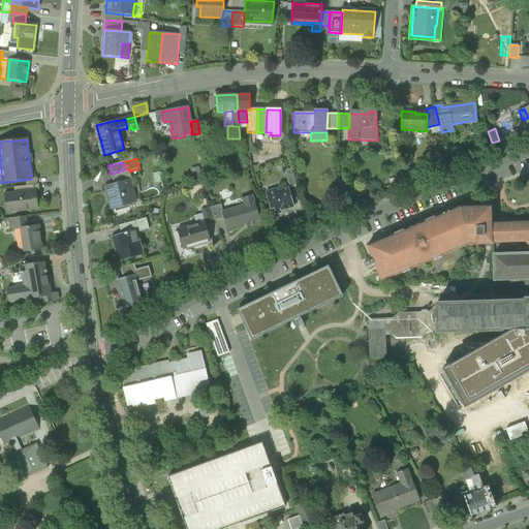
[(129,168),(125,169),(113,174),(116,184),(131,179),(129,172),(129,168)]
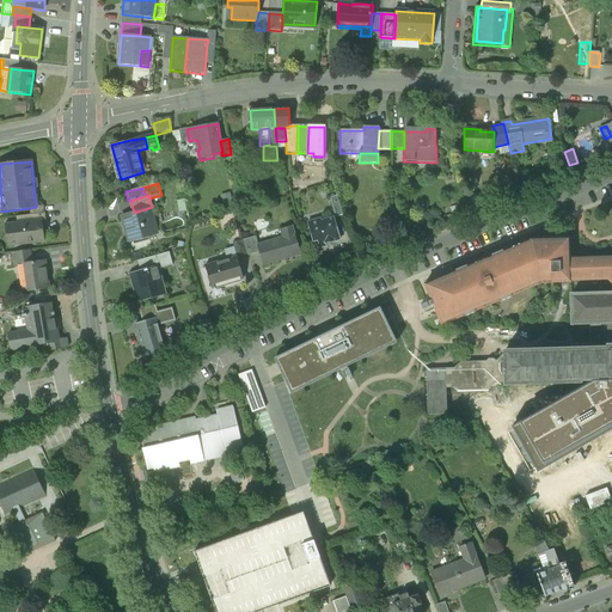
[(331,201),(335,215),(342,213),(337,199),(331,201)]
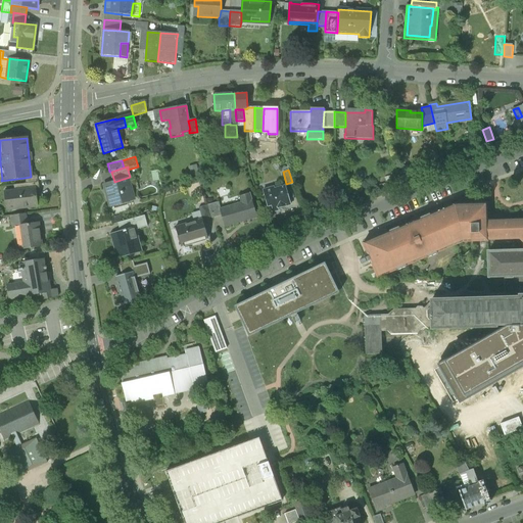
[(110,205),(110,207),(134,200),(129,181),(131,181),(130,177),(114,182),(104,184),(107,196),(107,197),(109,206),(110,205)]
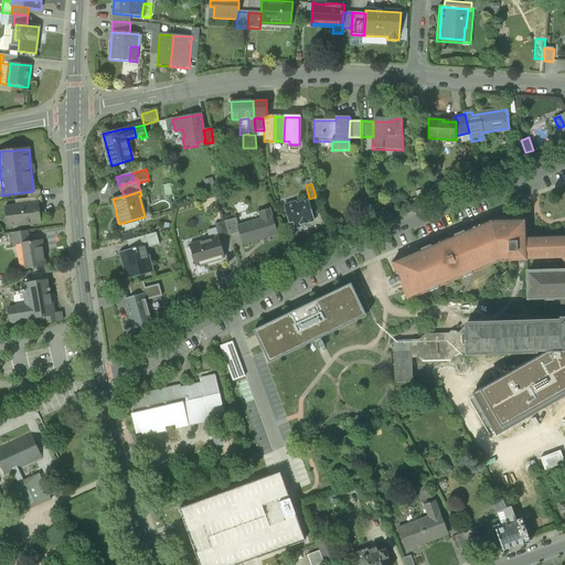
[(42,203),(41,196),(28,199),(14,200),(16,206),(39,204),(42,203)]
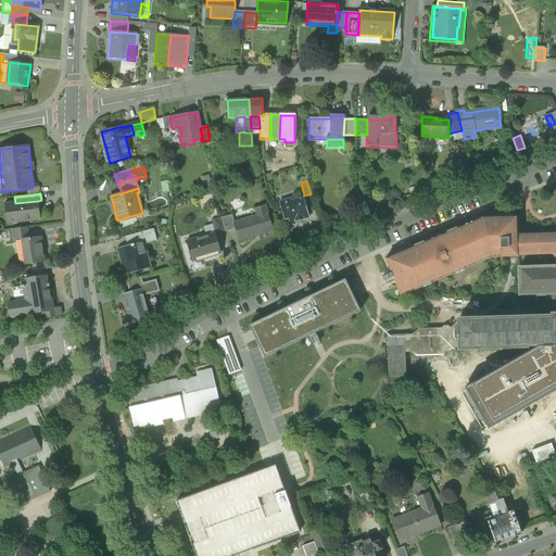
[(288,214),(290,224),(308,218),(303,198),(292,201),(291,199),(279,202),(283,216),(288,214)]
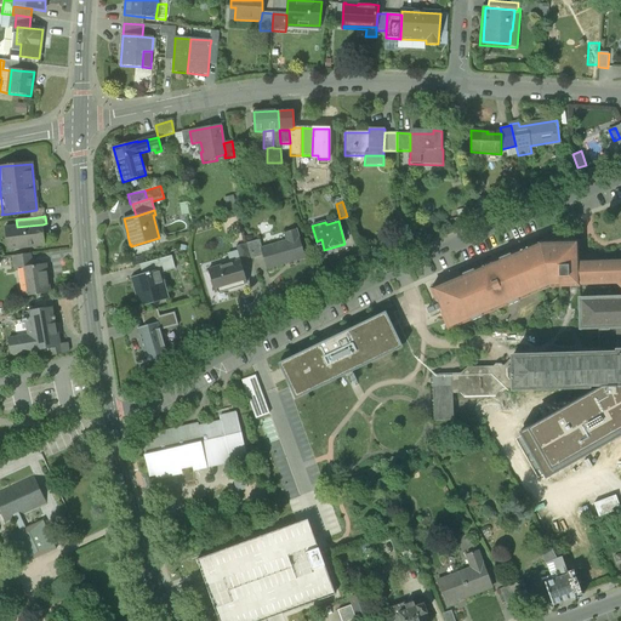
[(13,238),(15,248),(24,246),(26,248),(45,245),(44,235),(41,237),(40,226),(43,224),(17,227),(9,228),(10,238),(13,238)]
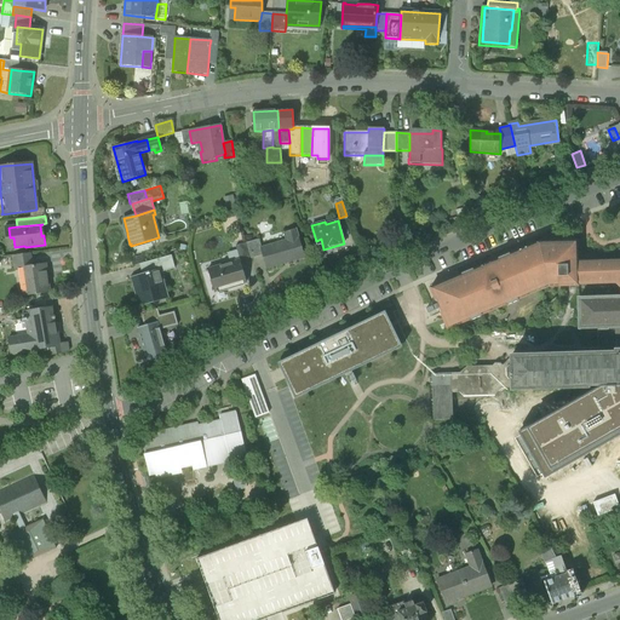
[(263,256),(267,269),(297,260),(296,258),(304,256),(296,229),(283,233),(286,241),(262,248),(260,248),(263,256)]
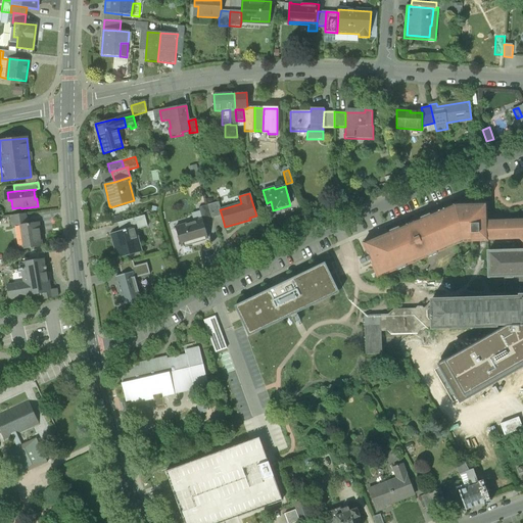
[(219,202),(207,205),(211,218),(211,219),(222,216),(220,209),(221,209),(219,202)]
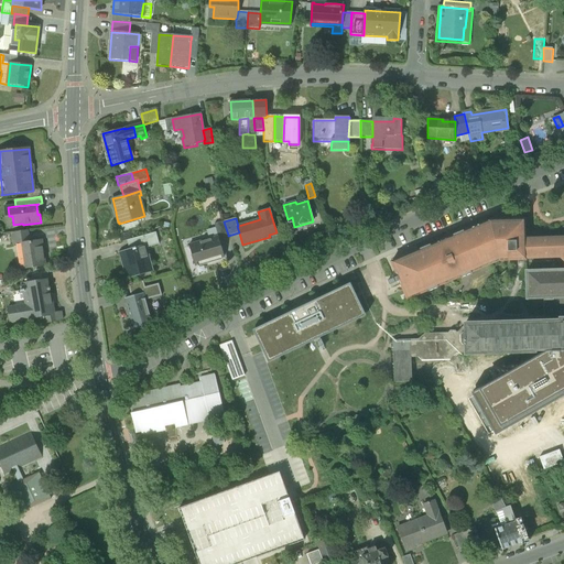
[(563,261),(563,237),(524,238),(524,219),(490,220),(464,231),(464,230),(452,236),(452,237),(431,246),(431,245),(419,249),(419,250),(391,262),(407,300),(426,292),(426,293),(438,288),(438,286),(459,278),(461,279),(473,273),(472,272),(499,261),(525,260),(525,259),(560,258),(563,261)]
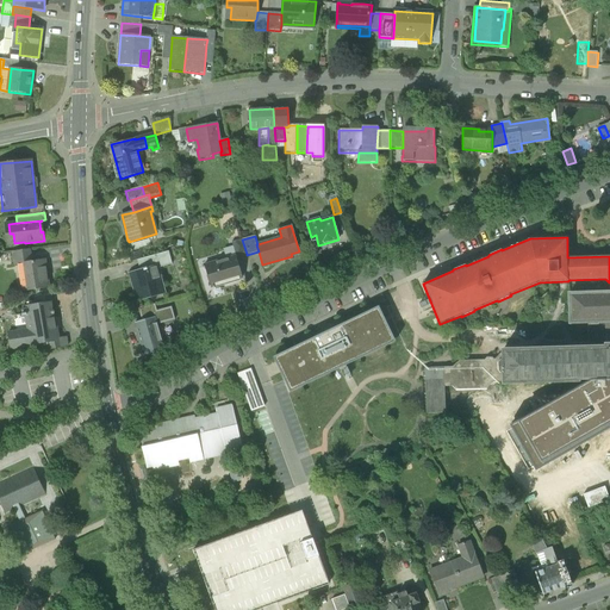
[(236,257),(247,254),(242,240),(232,242),(236,256),(236,257)]
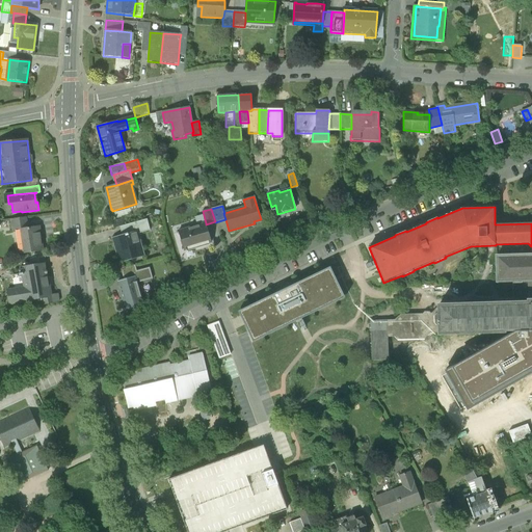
[(10,219),(11,231),(16,231),(21,230),(20,230),(28,228),(27,217),(10,219)]
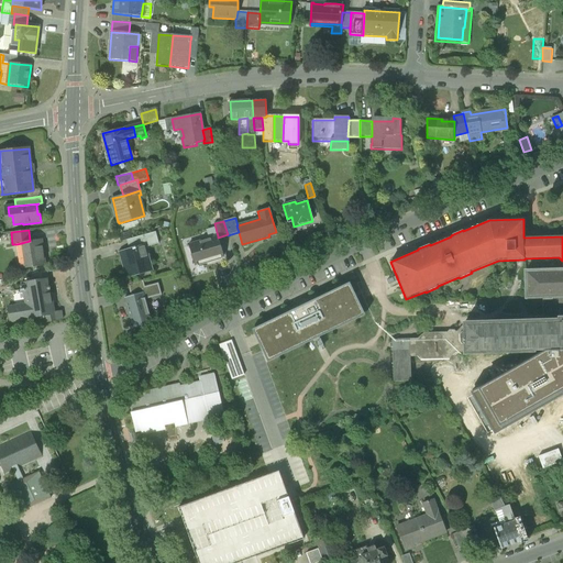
[(156,232),(143,235),(145,245),(146,247),(159,244),(156,232)]
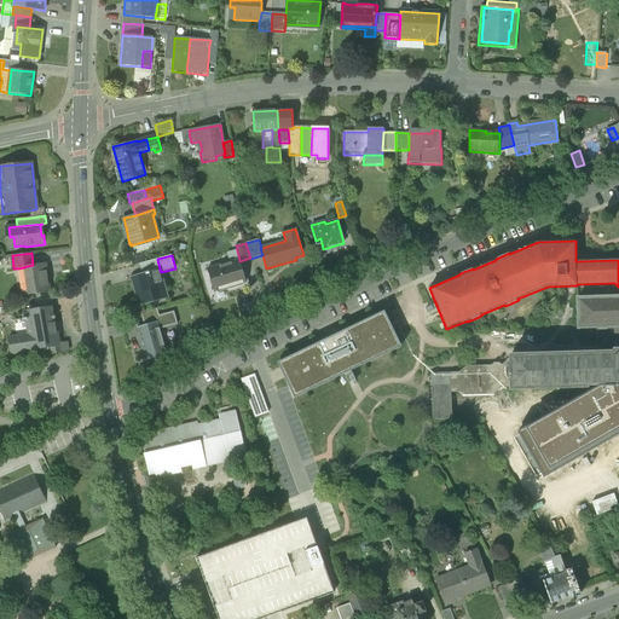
[(149,273),(160,270),(157,259),(143,264),(146,273),(149,272),(149,273)]
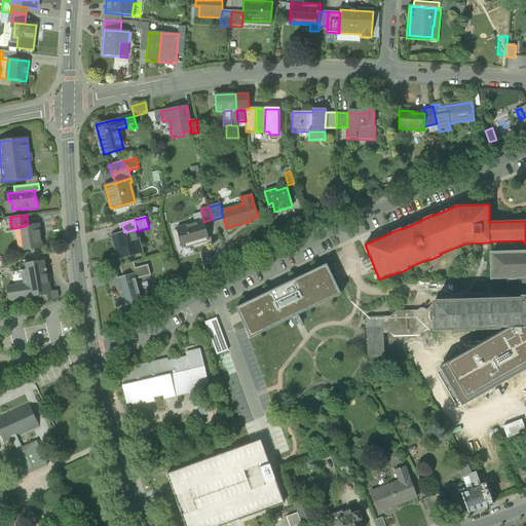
[(176,229),(182,248),(210,239),(203,222),(203,221),(176,229)]
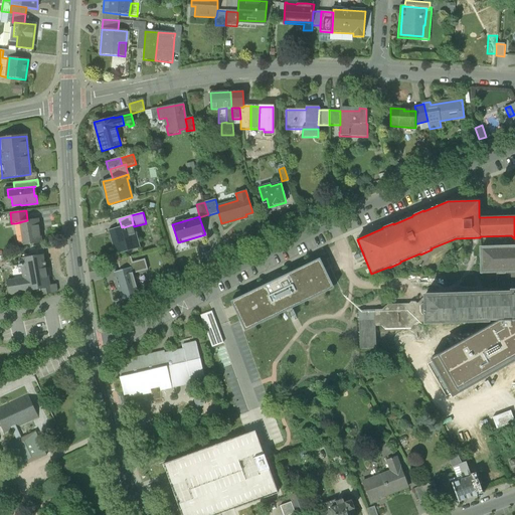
[(17,237),(19,246),(42,243),(39,219),(27,220),(19,222),(20,222),(21,236),(17,237)]
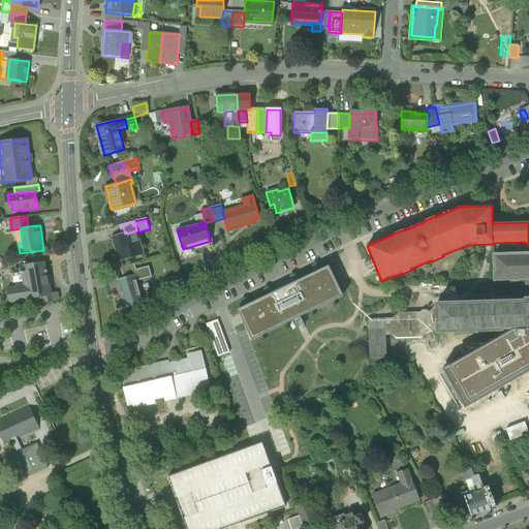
[(112,237),(119,261),(128,259),(127,253),(142,249),(137,232),(136,230),(127,234),(127,232),(125,234),(112,237)]
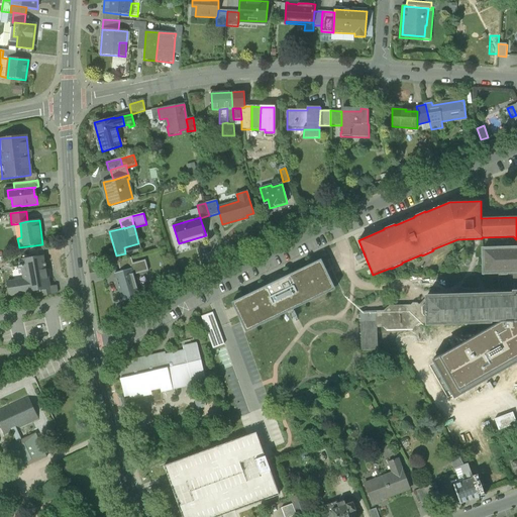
[(124,247),(125,253),(140,249),(138,243),(124,247)]
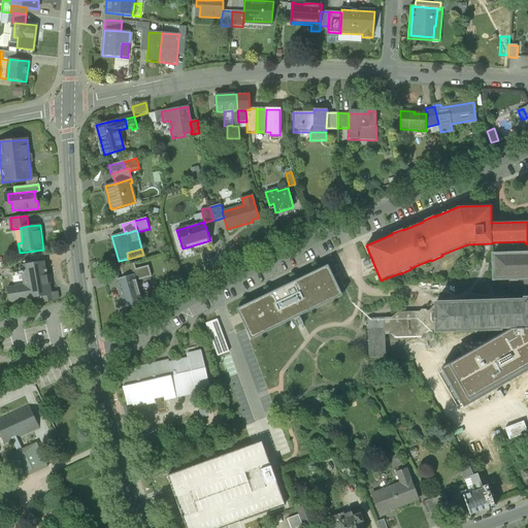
[(493,279),(518,278),(524,278),(527,277),(527,253),(492,255),(493,279)]
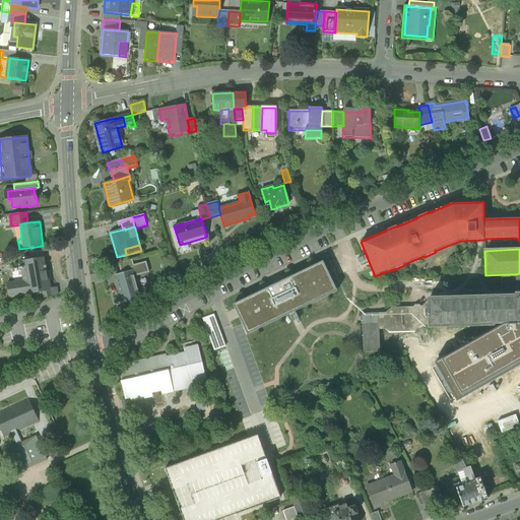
[(30,254),(31,260),(43,258),(43,259),(46,258),(44,252),(30,254)]
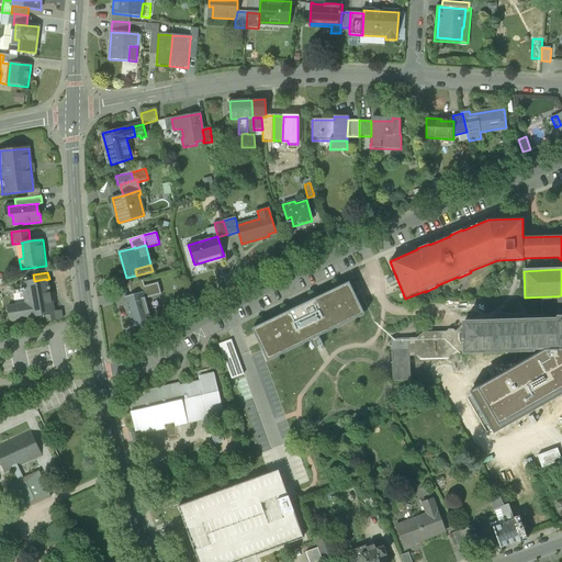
[(8,307),(10,322),(34,317),(43,315),(55,314),(54,312),(52,294),(48,294),(46,280),(46,279),(34,281),(22,283),(23,289),(20,290),(21,293),(24,292),(25,298),(31,298),(32,303),(26,304),(8,307)]
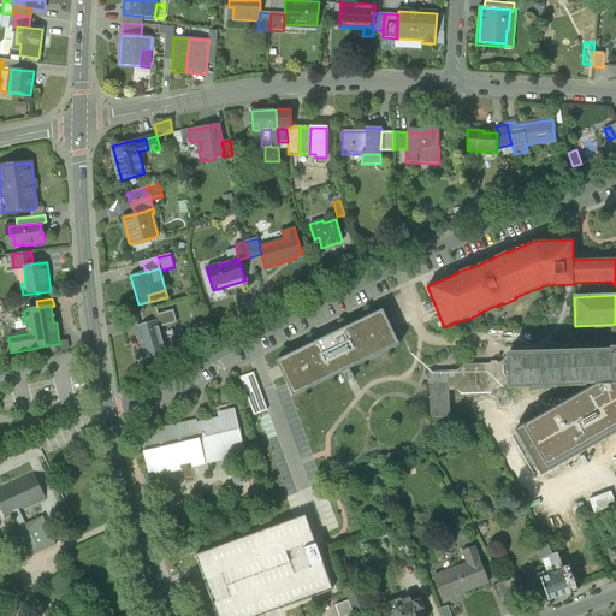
[(140,312),(143,324),(157,320),(157,321),(160,320),(159,314),(157,307),(140,312)]
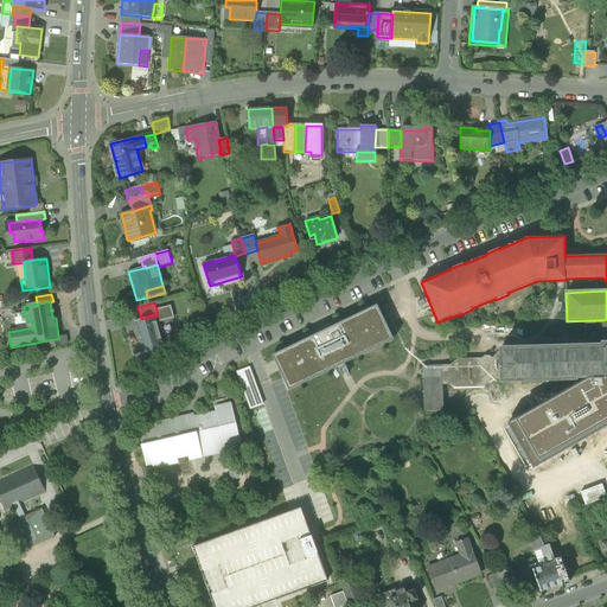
[(337,324),(272,356),(289,391),(394,340),(377,305),(337,324)]
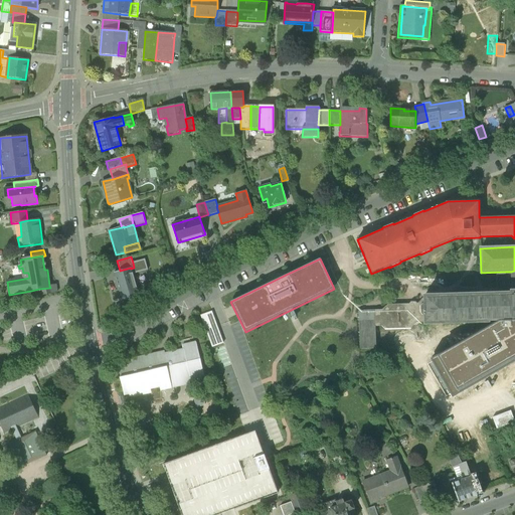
[(134,268),(131,269),(133,275),(148,270),(145,260),(133,263),(134,268)]
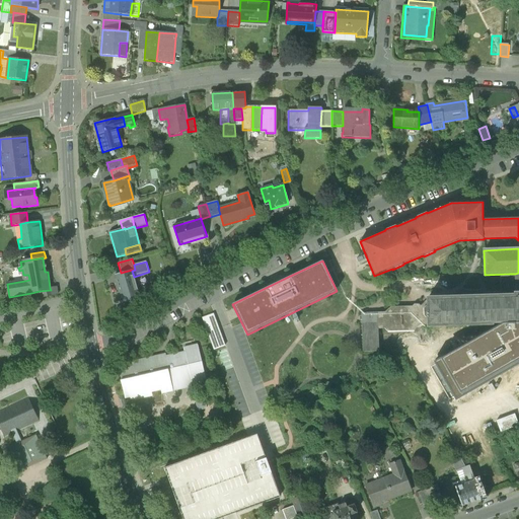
[(140,298),(134,277),(132,271),(132,270),(121,273),(115,275),(117,279),(120,292),(123,302),(140,298)]
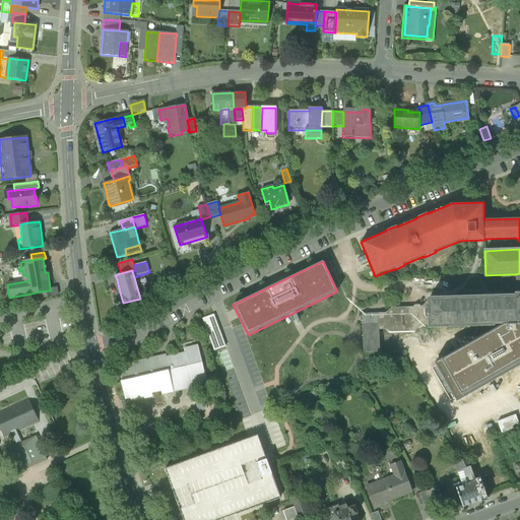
[(502,295),(516,295),(516,274),(510,274),(510,277),(502,277),(502,295)]
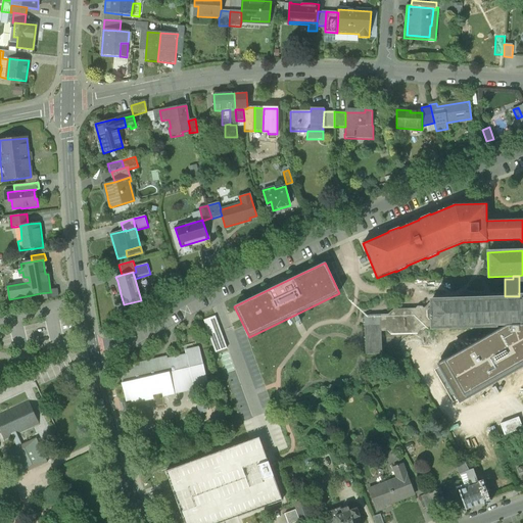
[(40,293),(42,300),(58,296),(57,289),(50,290),(51,292),(40,293)]
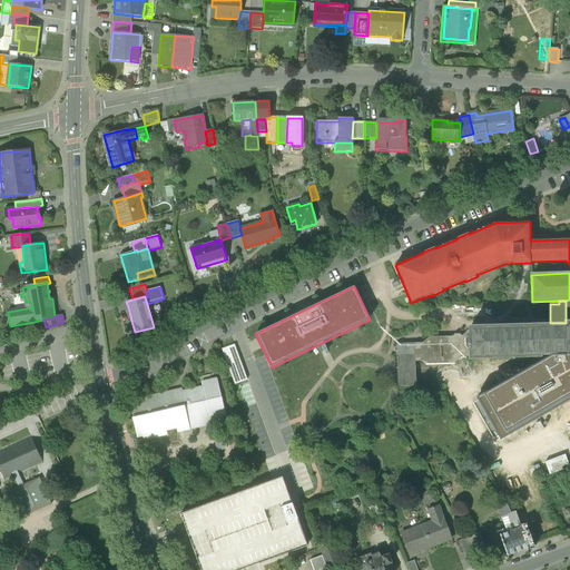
[(470,328),(470,331),(471,357),(549,355),(569,354),(569,324),(566,325),(470,328)]
